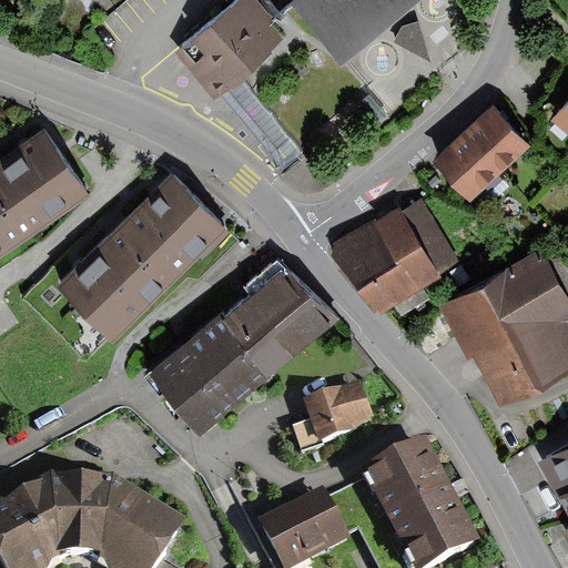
[(254,0),(234,0),(173,49),(211,98),(242,73),(285,39),(272,22),(254,0)]
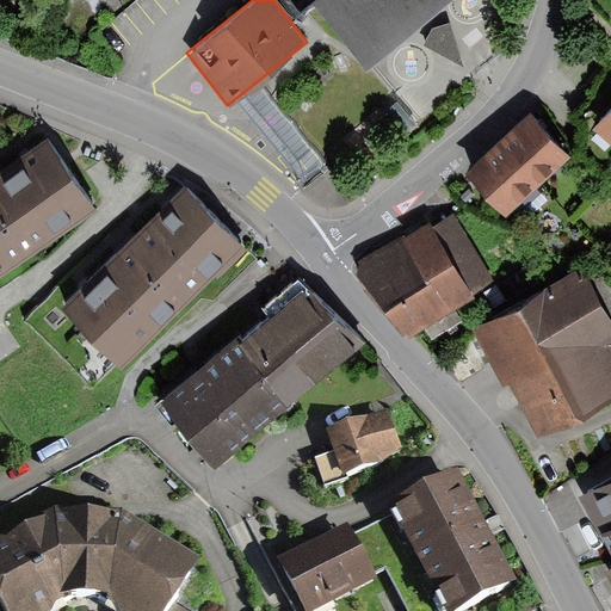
[(318,0),(314,2),(318,6),(369,68),(450,0),(318,0)]
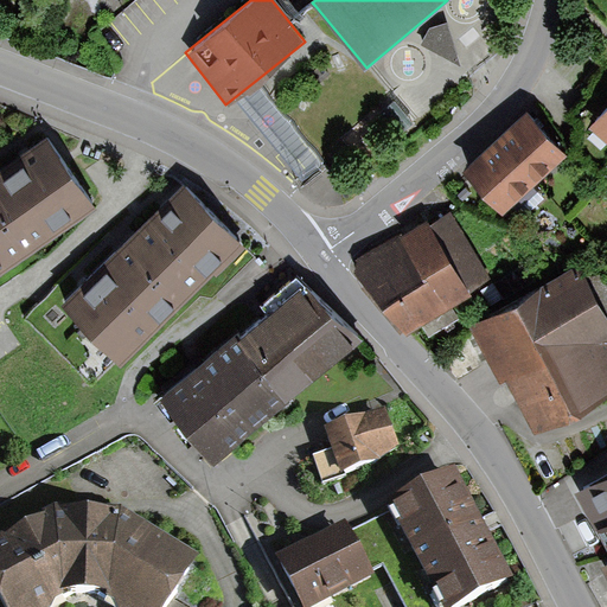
[(429,29),(422,45),(460,64),(447,23),(429,29)]
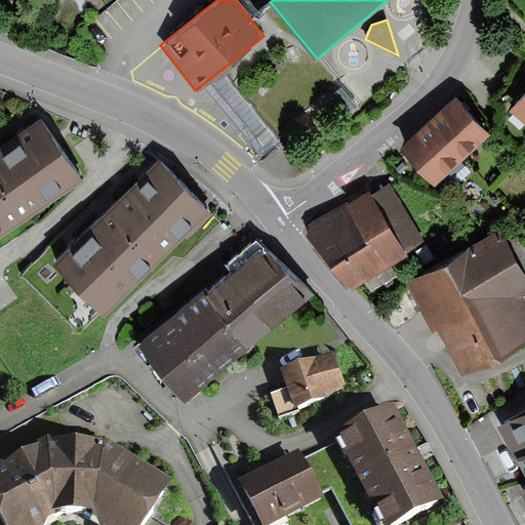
[(524,88),(509,107),(524,122),(524,88)]
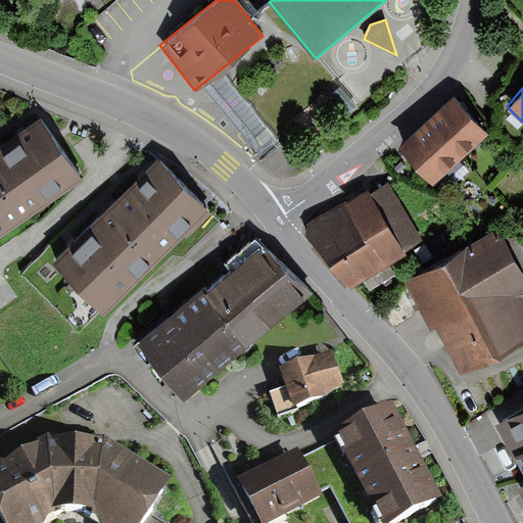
[(461,104),(454,96),(398,149),(434,188),(490,135),(461,104)]
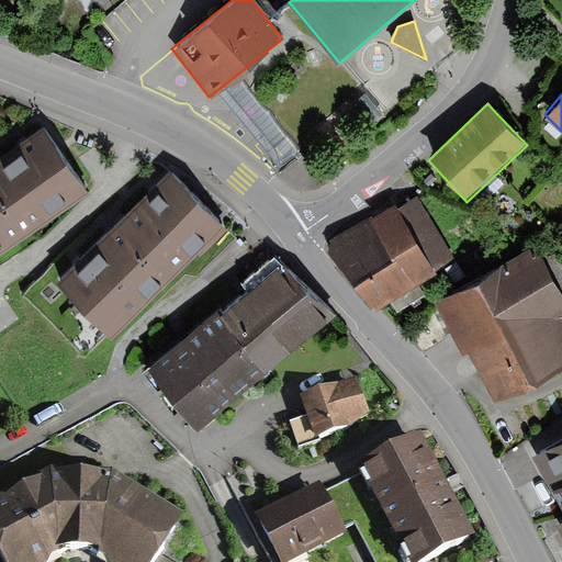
[(41,130),(0,157),(0,253),(86,193),(41,130)]
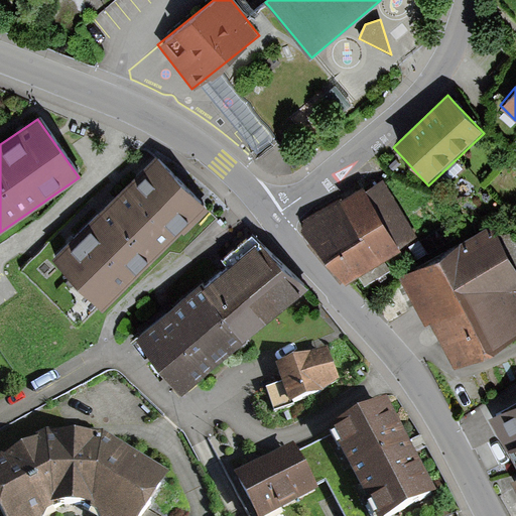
[(201,204),(152,155),(115,191),(50,256),(100,304),(201,204)]
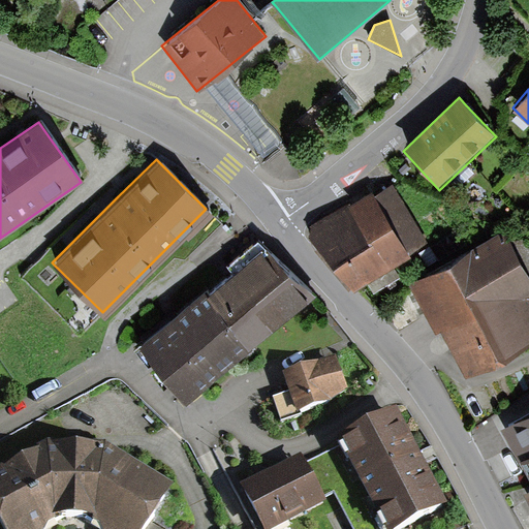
[(348,205),(312,228),(312,241),(353,293),(410,258),(408,255),(428,244),(394,185),(374,196),(372,194),(350,207),(348,205)]
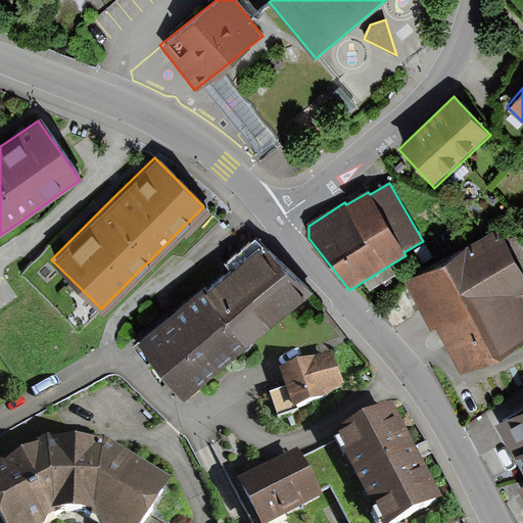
[(522,277),(493,229),(400,284),(428,329),(434,325),(464,374),(522,338),(522,277)]
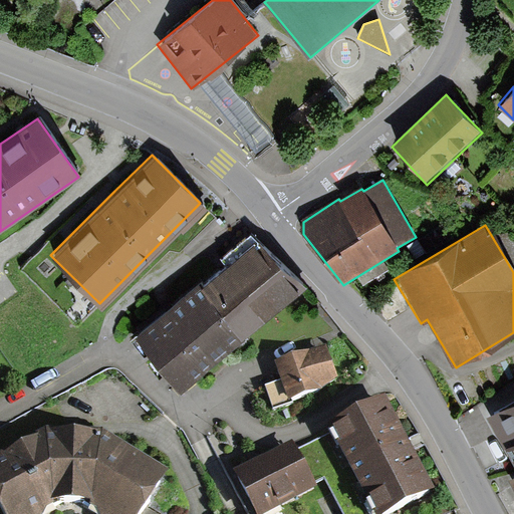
[(305,288),(257,248),(207,290),(246,338),(305,288)]
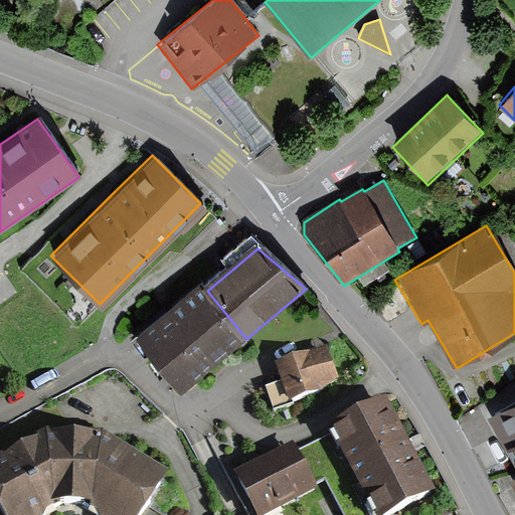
[(246,339),(207,291),(202,286),(136,341),(181,395),(246,339)]
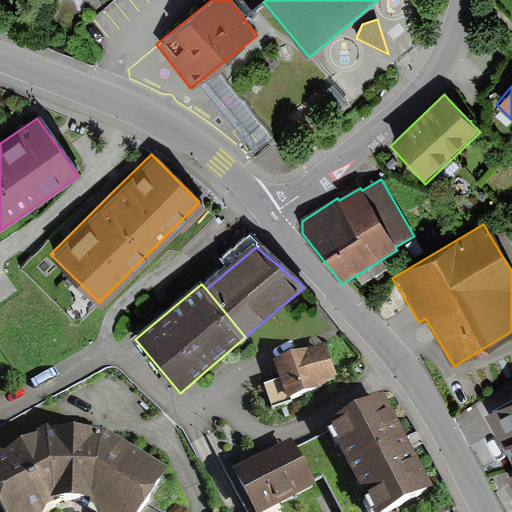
[(325,345),(274,360),(281,378),(265,384),(274,407),(293,401),(291,397),(322,387),(335,377),(325,345)]
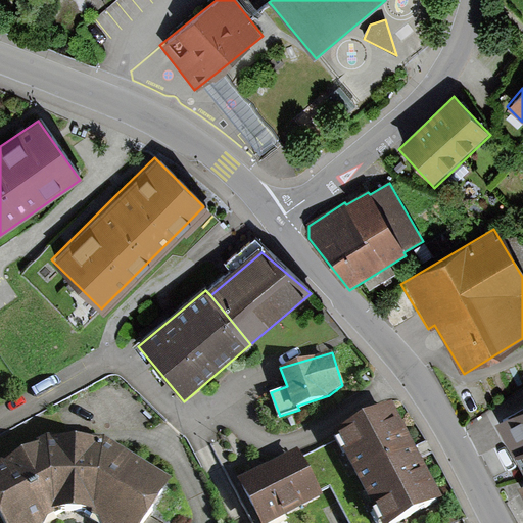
[(331,434),(357,483),(377,522),(398,522),(439,502),(414,454),(388,405),(331,434)]
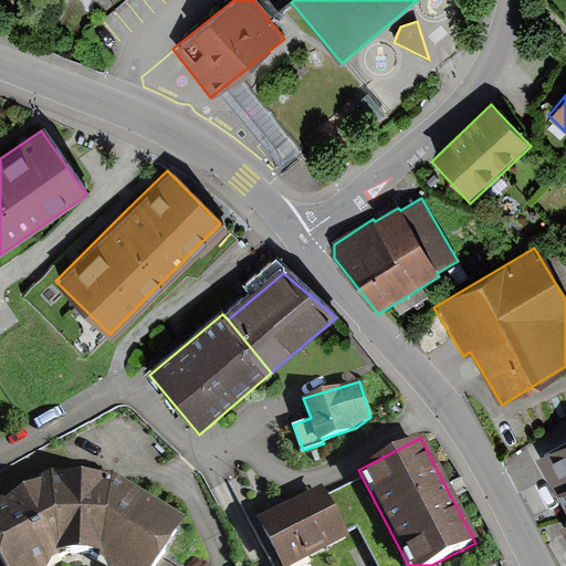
[(565,438),(542,453),(564,490),(565,488),(565,438)]
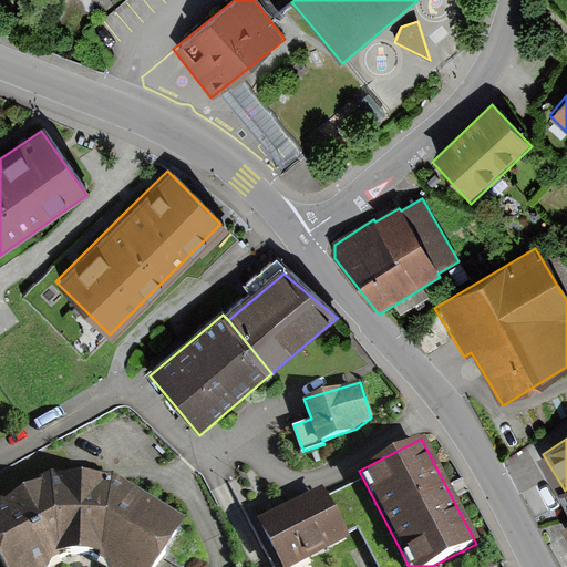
[(52,470),(0,497),(0,549),(10,566),(44,566),(63,557),(61,552),(99,552),(95,557),(111,566),(153,566),(185,519),(113,473),(52,470)]
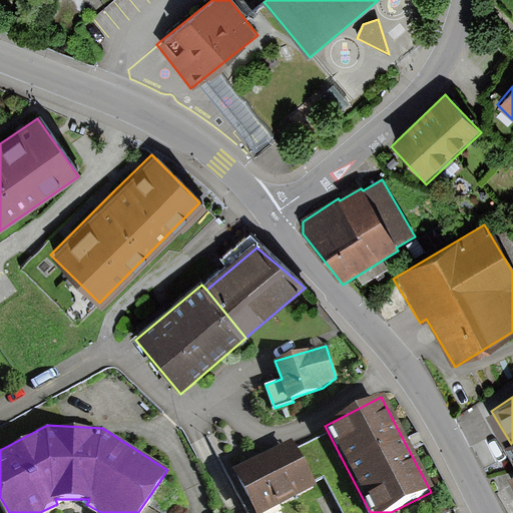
[(261,512),(316,484),(291,438),(233,469),(257,512),(261,512)]
